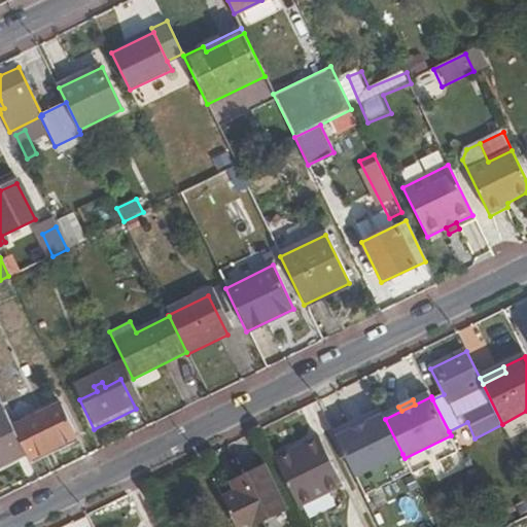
[(61,403),(23,422),(39,455),(77,436),(61,403)]
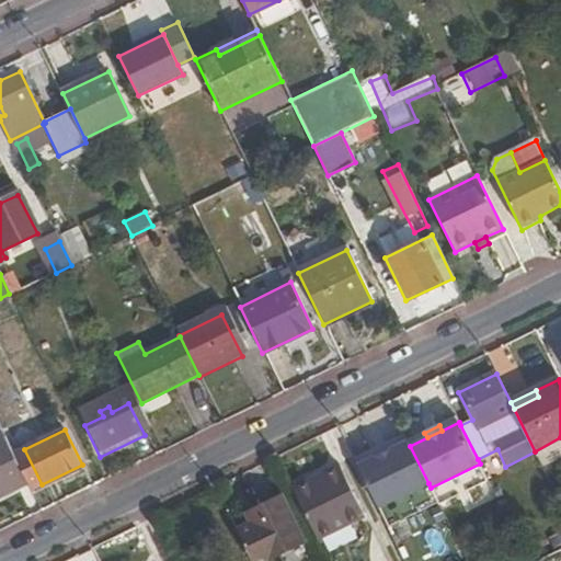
[(0,492),(26,479),(14,455),(4,435),(0,436),(0,492)]
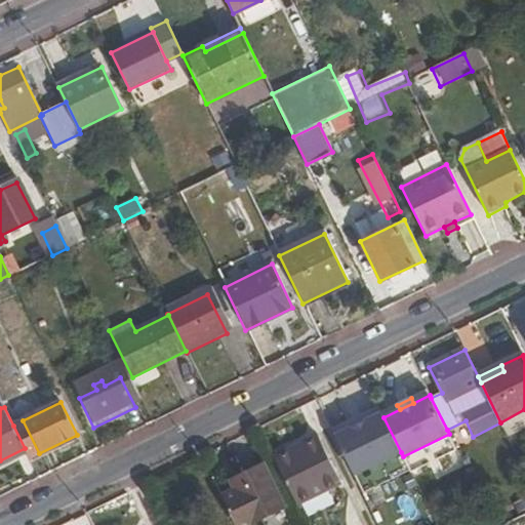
[(384,417),(381,413),(335,436),(355,475),(401,452),(384,417)]
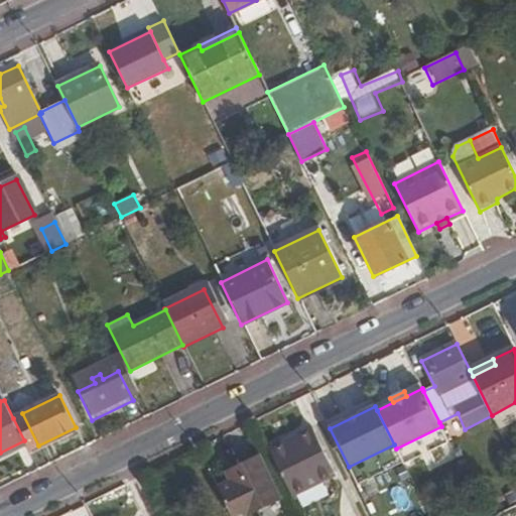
[(24,440),(29,450),(38,445),(22,413),(13,418),(24,440)]
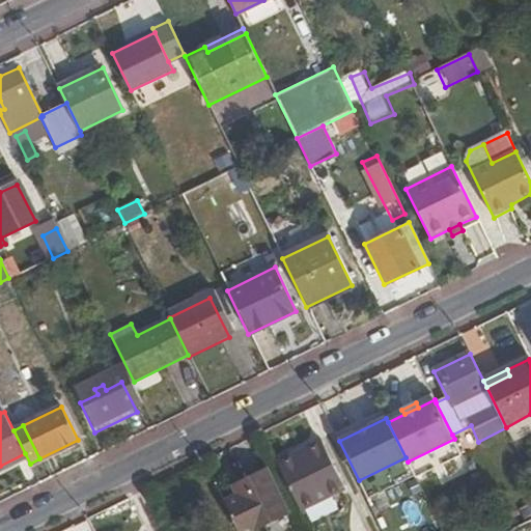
[(277,462),(302,511),(345,490),(319,439),(277,462)]
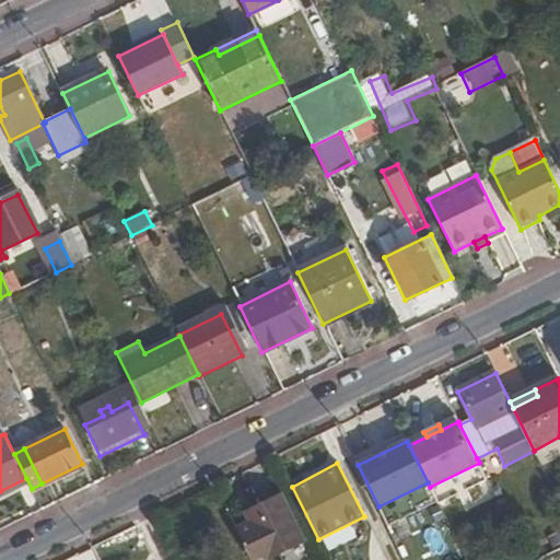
[(236,527),(252,559),(265,559),(305,540),(281,493),(244,512),(248,522),(236,527)]
